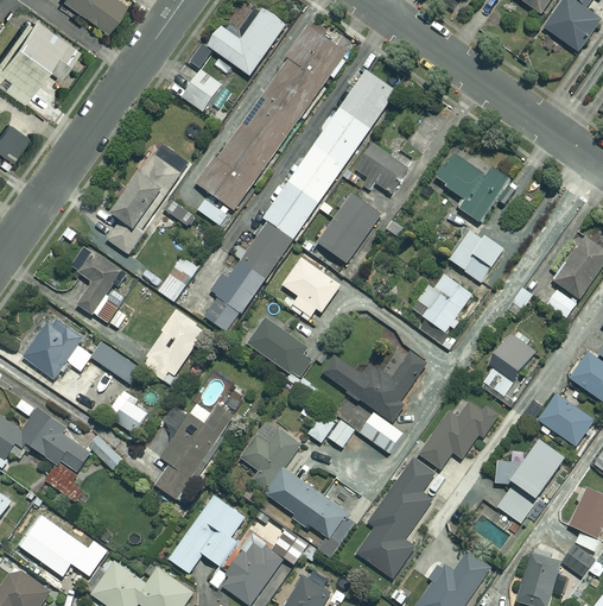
[(64,0),(106,29),(125,0),(64,0)]
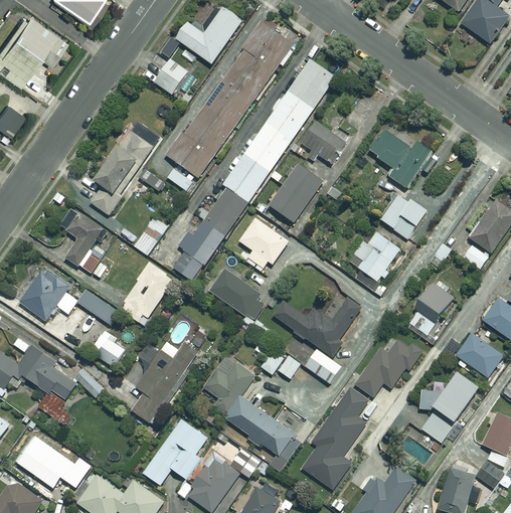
[(442,0),(459,11),(467,0),(442,0)]
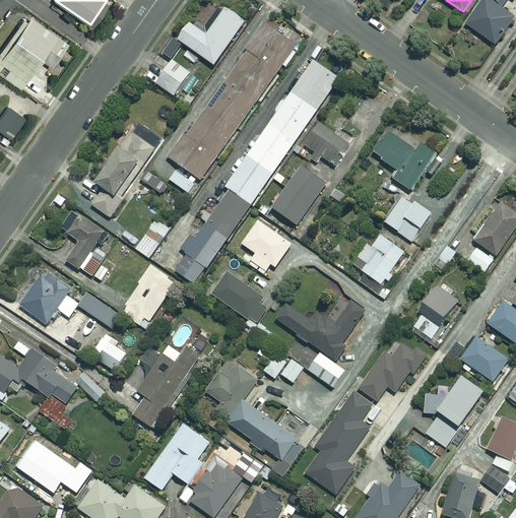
[(500,6),(492,0),(481,0),(465,22),(495,45),(515,17),(500,6)]
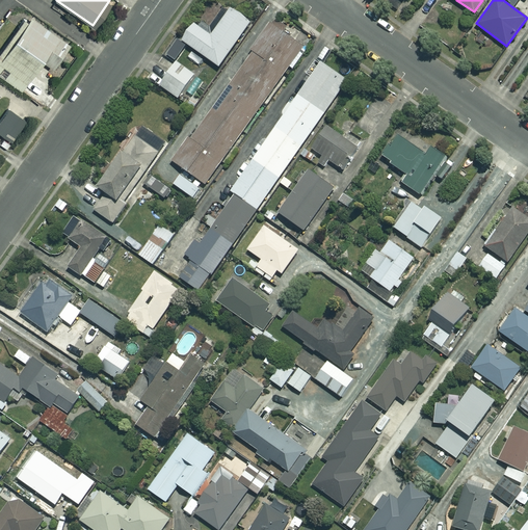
[(251,21),(231,7),(211,34),(194,23),(182,40),(218,67),(251,21)]
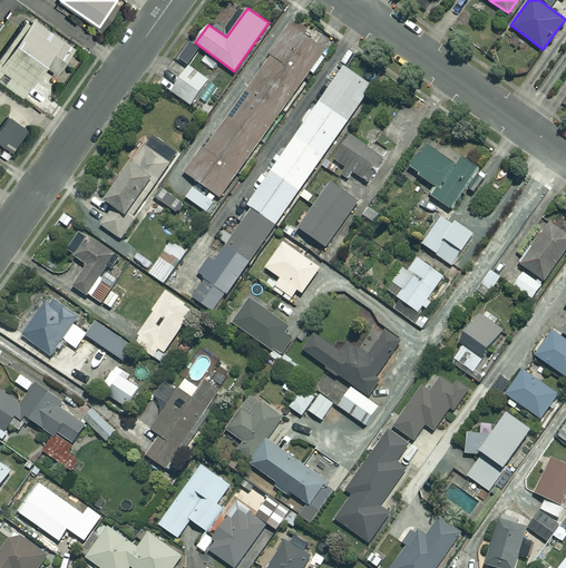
[(0,79),(41,108),(48,98),(45,82),(71,43),(27,12),(0,49),(0,79)]
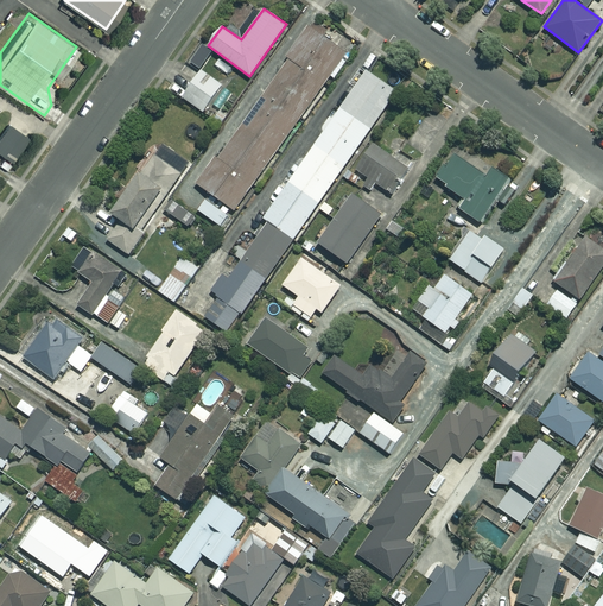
[(222,227),(346,54),(342,51),(349,40),(316,17),(309,27),(308,26),(285,57),(289,58),(217,157),(215,156),(196,182),(209,191),(197,209),(222,227)]
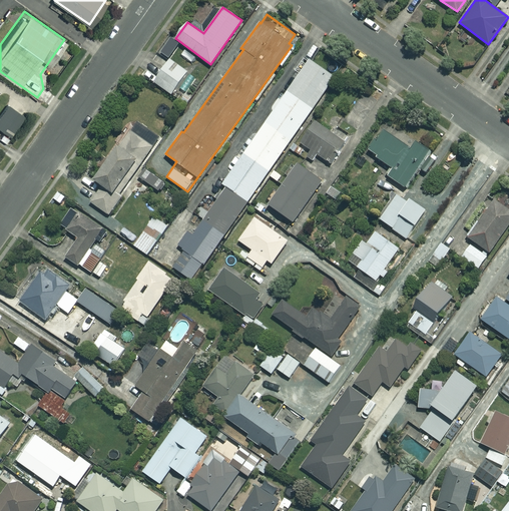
[(186,69),(169,58),(152,84),(169,96),(186,69)]
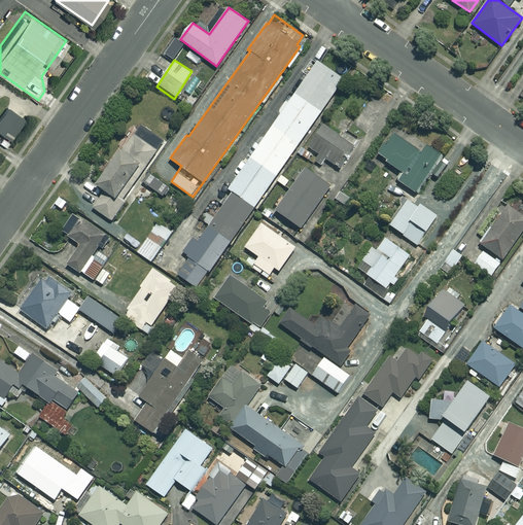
[(209,272),(344,79),(318,61),(229,188),(233,191),(198,241),(193,237),(182,251),(189,255),(188,257),(209,272)]
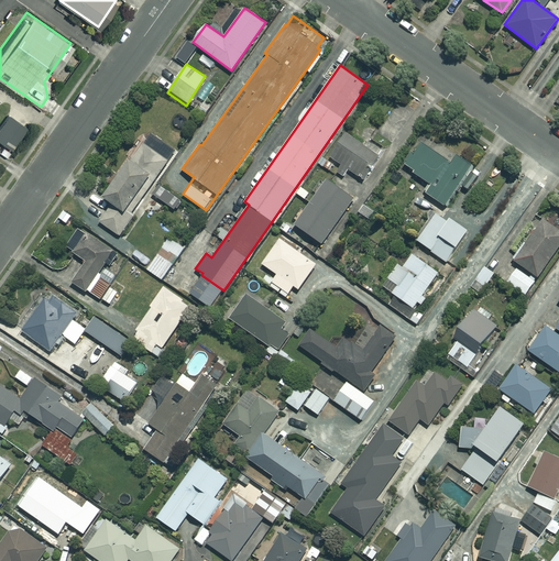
[(24,125),(6,112),(0,120),(0,140),(9,146),(24,125)]
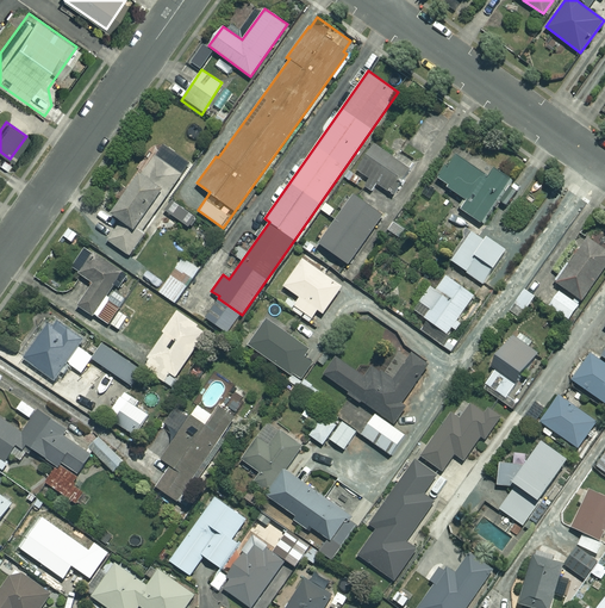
[(191,160),(162,141),(137,178),(139,179),(114,216),(120,219),(107,240),(130,255),(145,233),(142,230),(191,160)]
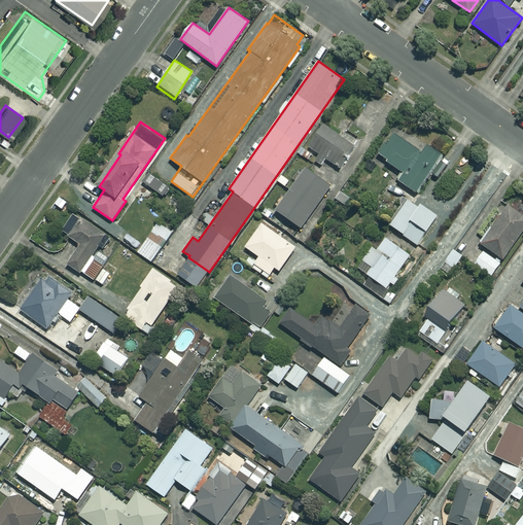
[(309,146),(318,152),(313,158),(321,164),(325,158),(338,166),(353,144),(324,125),(309,146)]
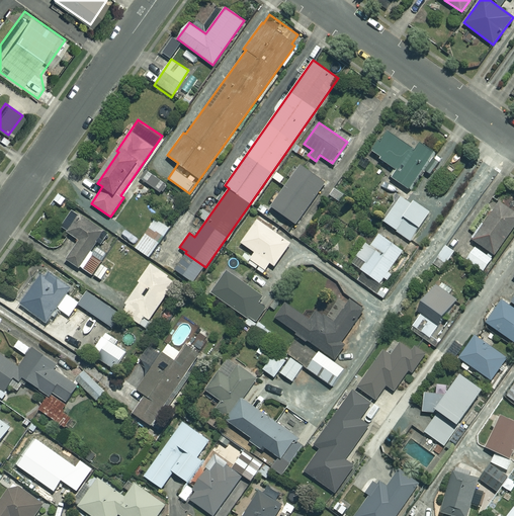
[(380,140),(372,150),(381,157),(379,159),(394,169),(390,174),(408,188),(434,152),(422,143),(417,150),(390,131),(382,141),(380,140)]
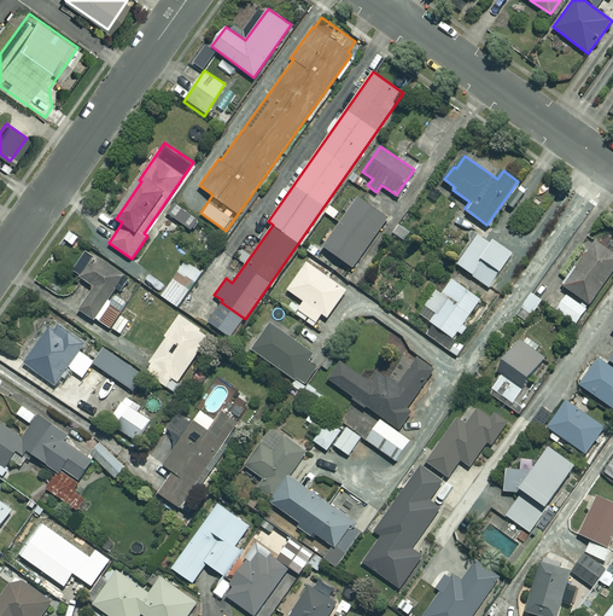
[(367,179),(352,170),(348,179),(362,187),(367,179)]
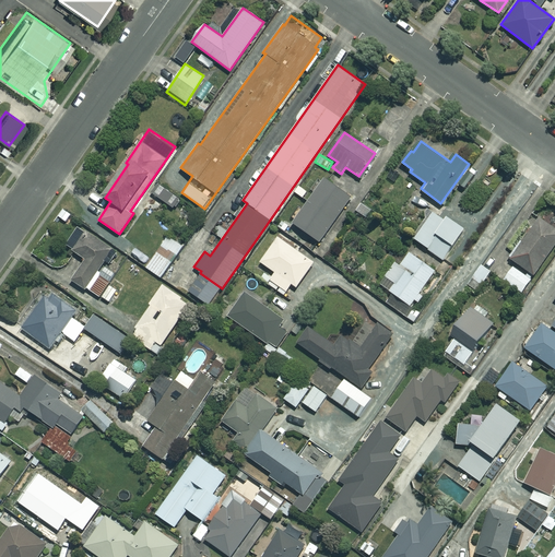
[(350,196),(325,177),(293,222),(319,240),(350,196)]
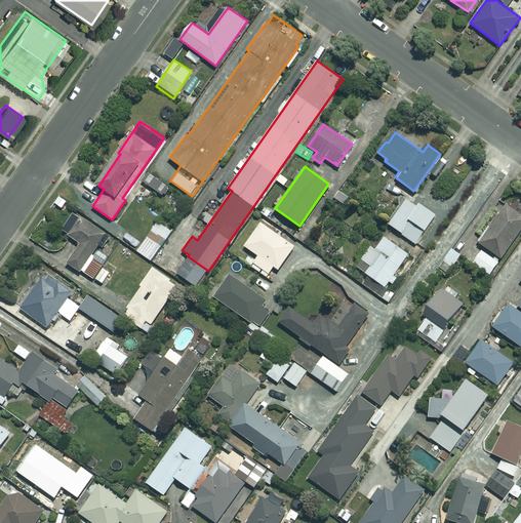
[(165,183),(148,171),(142,182),(159,193),(165,183)]
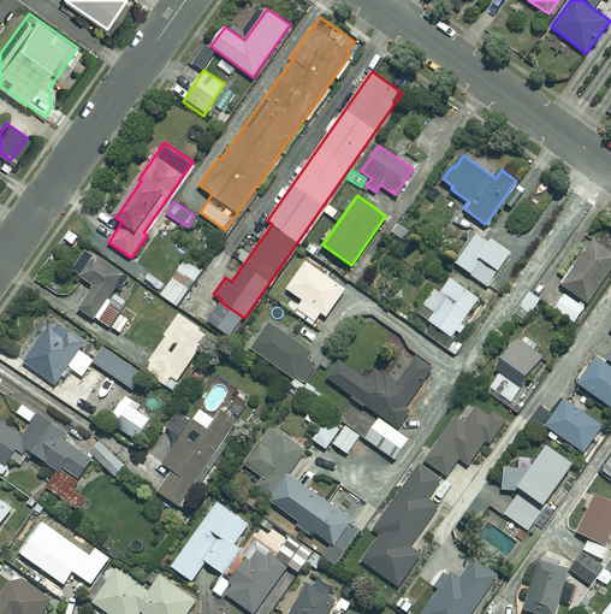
[(492,244),(474,231),(452,260),(487,285),(499,269),(502,271),(515,254),(494,240),(492,244)]
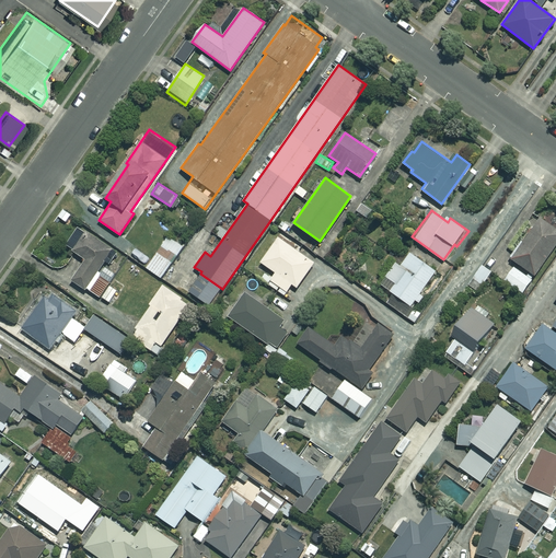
[(555,245),(555,228),(539,216),(509,256),(535,275),(555,245)]
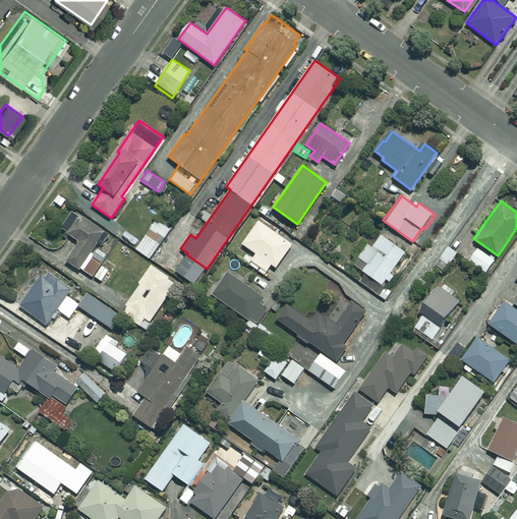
[(89,257),(104,231),(71,212),(61,229),(78,239),(66,261),(101,280),(108,269),(89,257)]
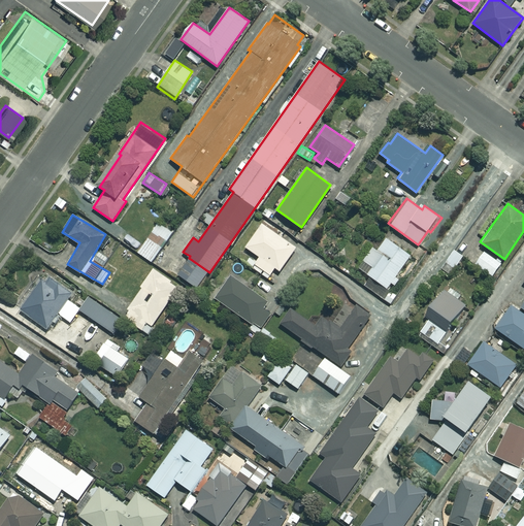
[(170,230),(157,221),(136,252),(150,261),(170,230)]
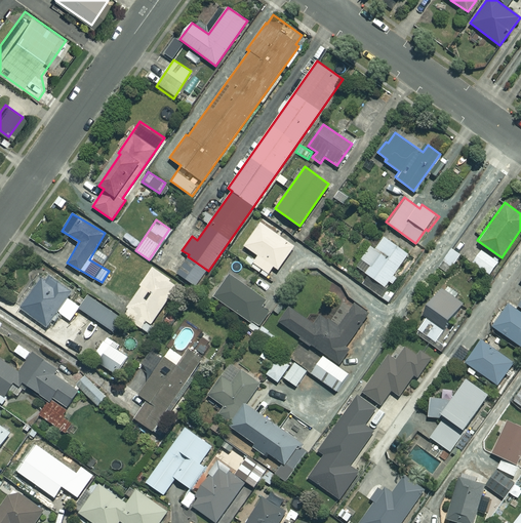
[(294,245),(262,222),(244,245),(257,255),(253,262),(269,273),(274,266),(278,269),(294,245)]
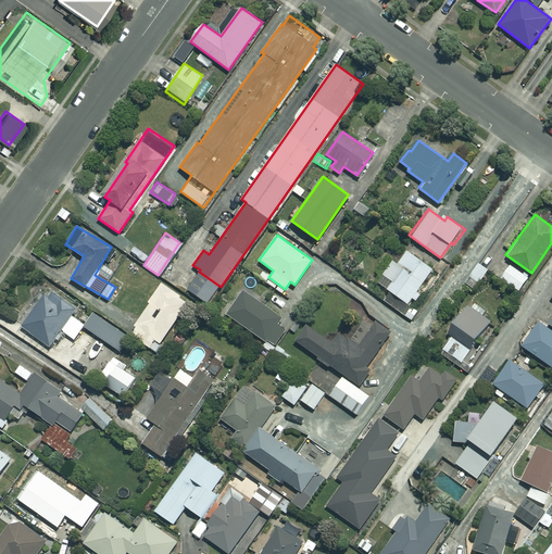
[(377,281),(409,303),(412,298),(415,301),(422,292),(417,290),(431,268),(405,251),(397,263),(392,260),(377,281)]
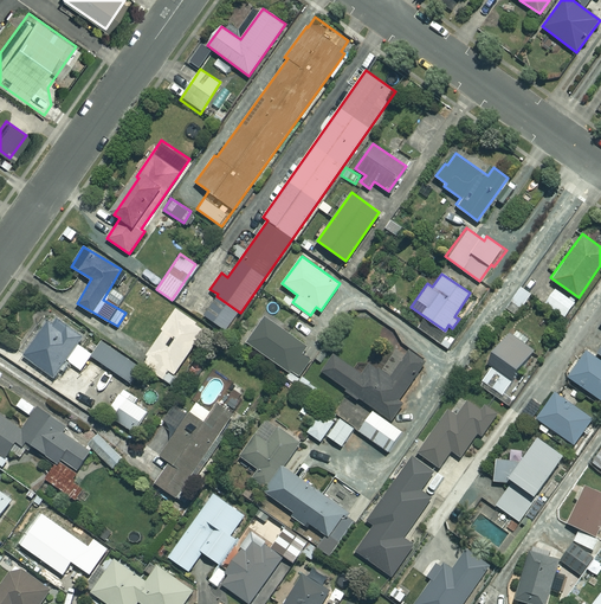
[(518,308),(528,294),(518,288),(509,302),(518,308)]
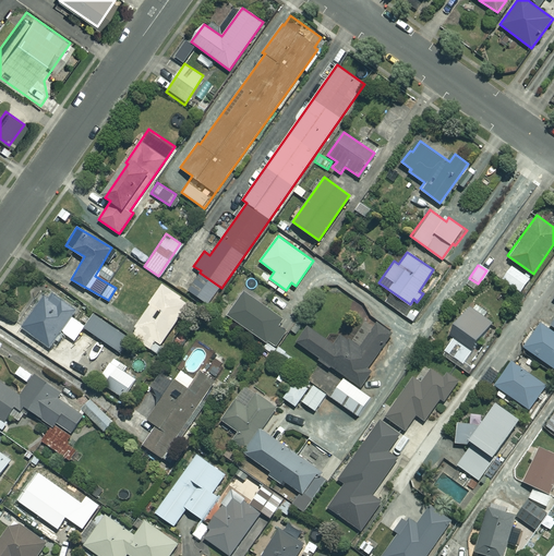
[(530,278),(510,265),(502,279),(520,292),(530,278)]
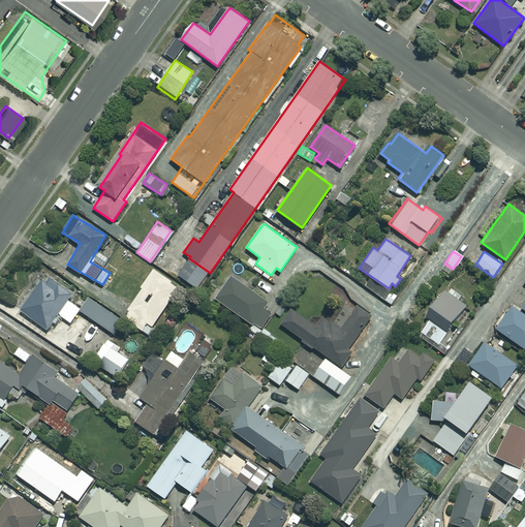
[(210,273),(189,258),(178,274),(198,288),(210,273)]
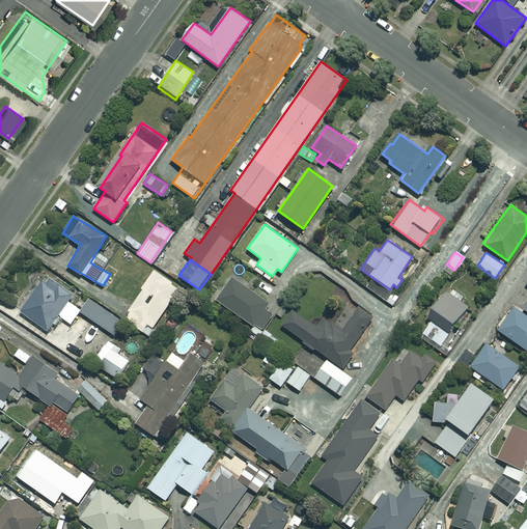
[(181,287),(151,270),(140,288),(142,289),(123,319),(149,336),(181,287)]
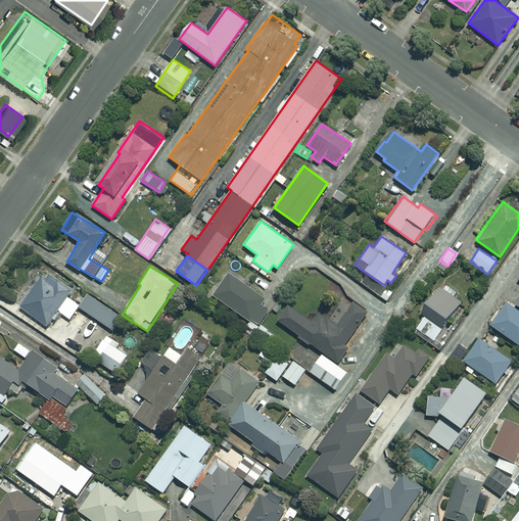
[(228,273),(213,294),(249,321),(251,318),(257,322),(267,310),(260,304),(264,298),(228,273)]
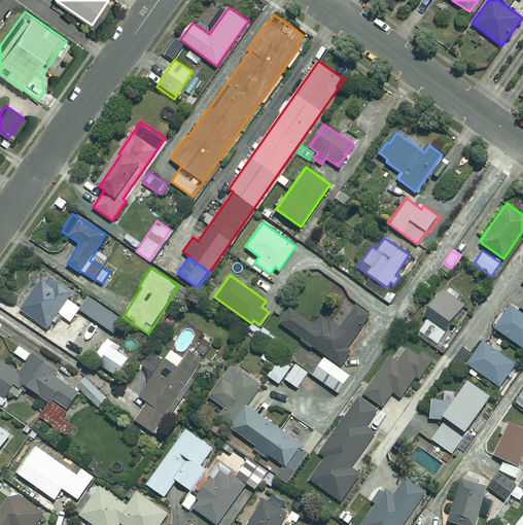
[(40,279),(20,308),(46,327),(57,312),(69,321),(78,308),(66,300),(71,292),(47,276),(44,281),(40,279)]
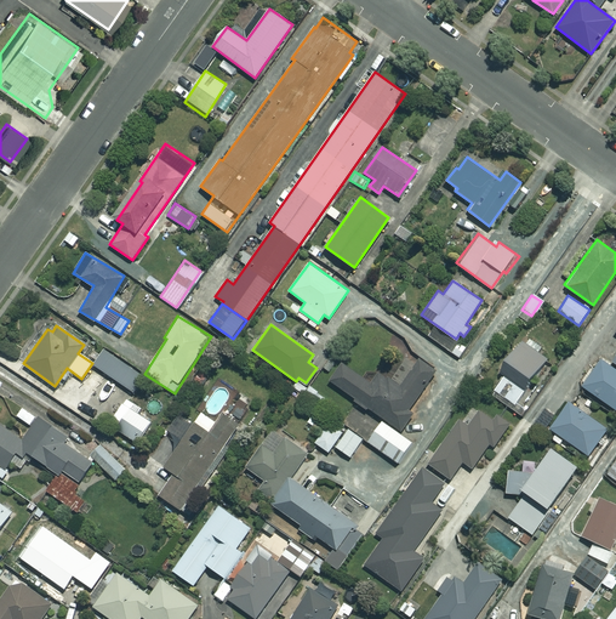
[(543,347),(526,336),(490,395),(519,413),(524,405),(518,402),(525,390),(529,392),(549,359),(539,353),(543,347)]
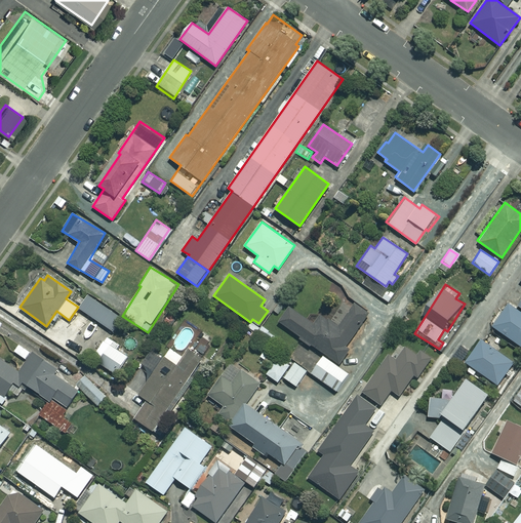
[(120,317),(87,295),(79,308),(112,330),(120,317)]
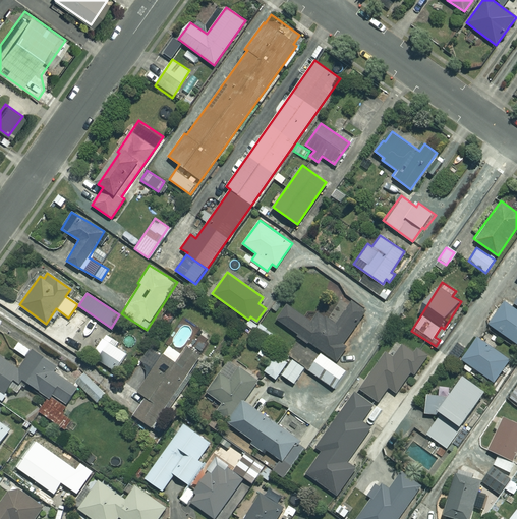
[(344,343),(366,310),(352,300),(349,306),(340,300),(327,320),(318,312),(312,321),(287,303),(276,320),(298,334),(297,336),(308,343),(309,342),(337,360),(347,345),(344,343)]
